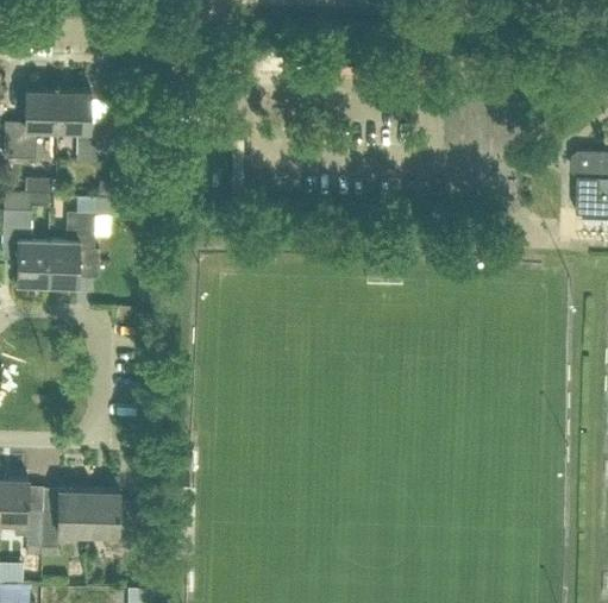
[(57,131),(58,92),(25,90),(25,124),(5,123),(4,159),(36,161),(37,131),(57,131)]
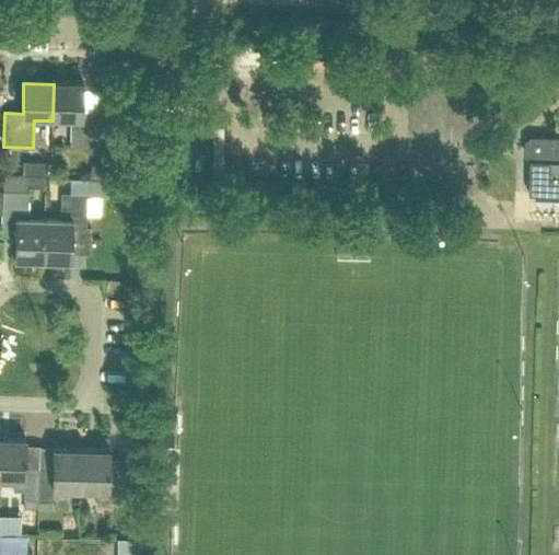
[(54,84),(53,120),(71,122),(70,149),(100,149),(101,116),(82,115),(83,85),(54,84)]
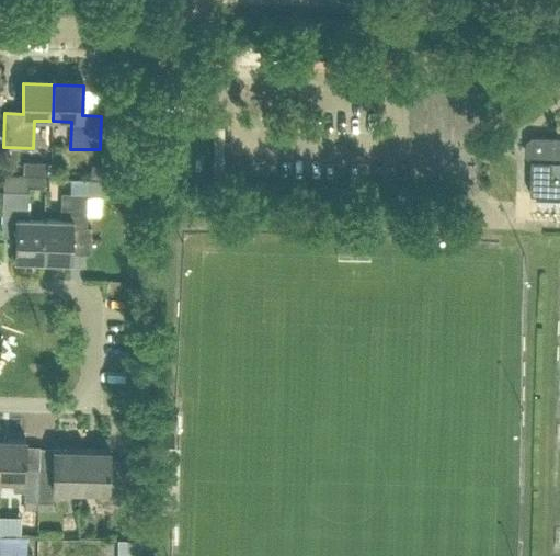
[(559,155),(559,142),(533,140),(530,197),(559,199),(559,155)]
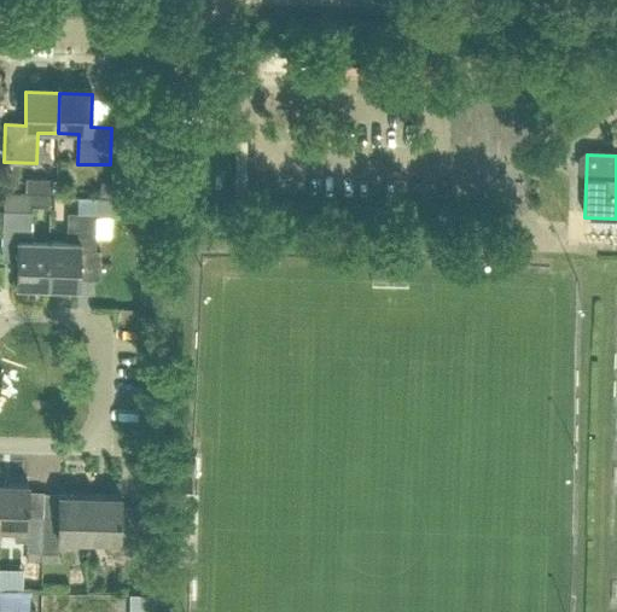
[(48,290),(50,244),(31,243),(33,215),(4,214),(3,251),(18,252),(17,289),(48,290)]
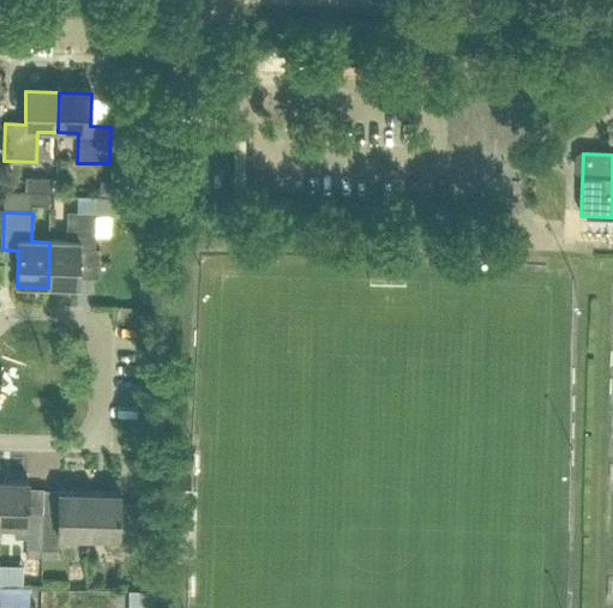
[(67,242),(49,242),(48,288),(79,288),(80,252),(95,252),(96,216),(67,215),(67,242)]
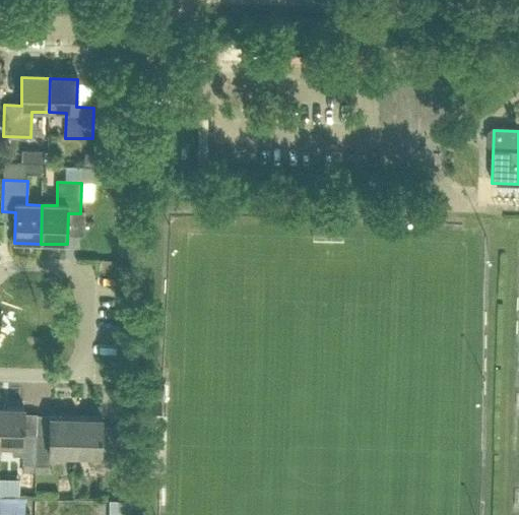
[(24,410),(0,409),(0,446),(12,447),(12,459),(22,459),(22,475),(36,475),(36,467),(37,438),(24,437),(24,410)]
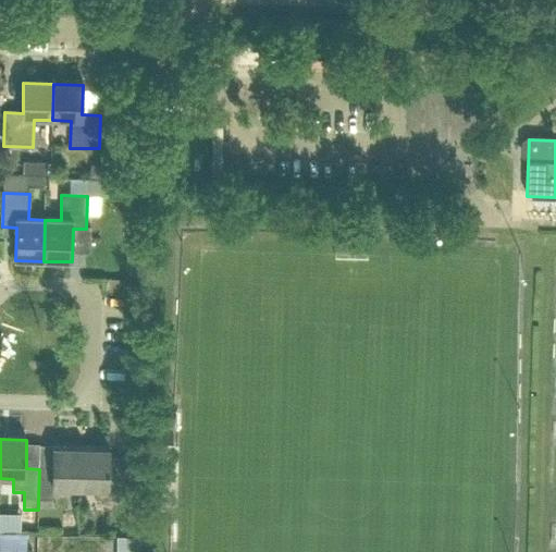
[(52,469),(39,469),(38,501),(52,501),(52,489),(81,489),(82,451),(53,450),(52,469)]
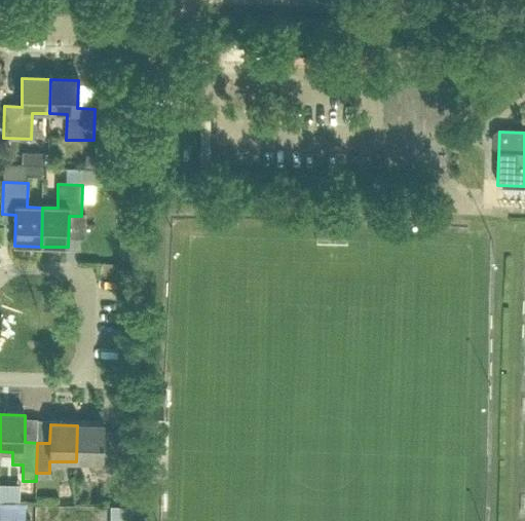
[(77,425),(76,461),(90,462),(90,474),(115,475),(115,445),(103,445),(103,425),(77,425)]
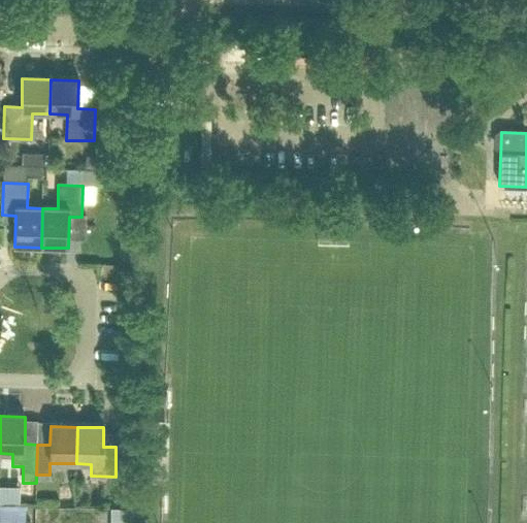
[(69,468),(53,468),(54,480),(69,479),(69,468)]
